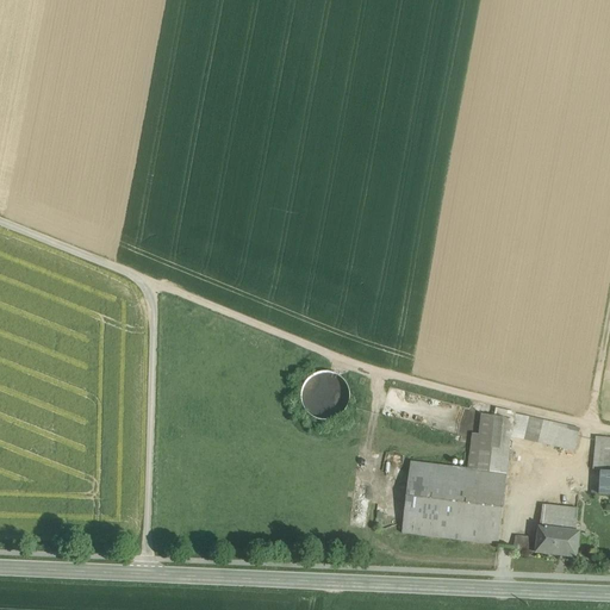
[(327,417),(350,402),(344,392),(347,390),(338,378),(330,384),(328,380),(322,385),(325,390),(330,387),(334,392),(317,404),(327,417)]
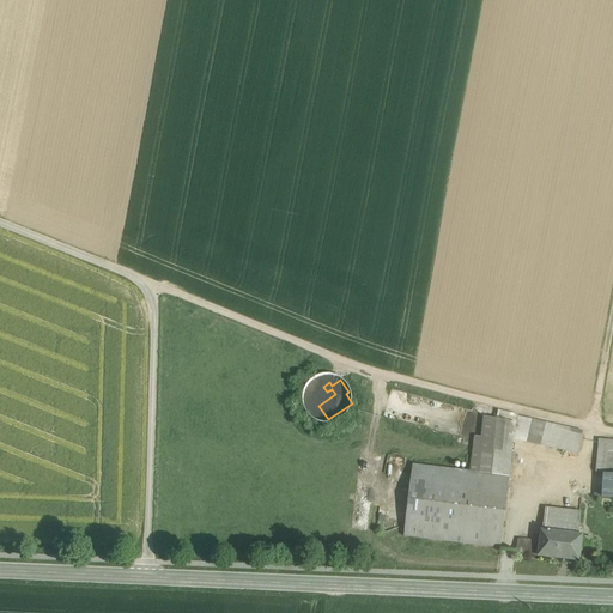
[(574,430),(498,412),(497,420),(571,437),(574,430)]
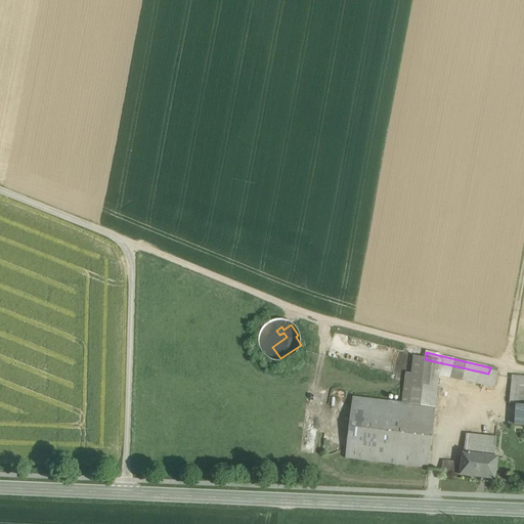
[(425,359),(415,357),(412,379),(406,378),(403,403),(420,405),(422,385),(425,359)]
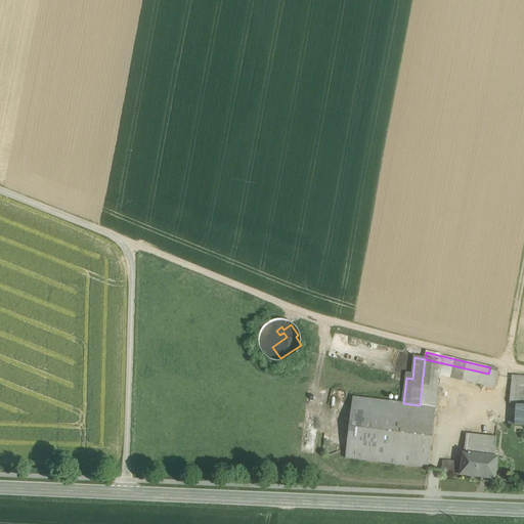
[(488,374),(425,359),(422,385),(438,387),(440,376),(493,388),(496,375),(488,374)]
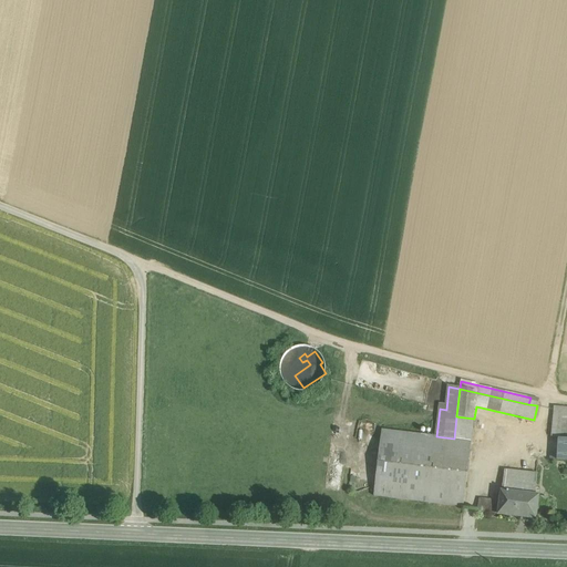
[(566,411),(554,410),(552,437),(566,437),(566,411)]
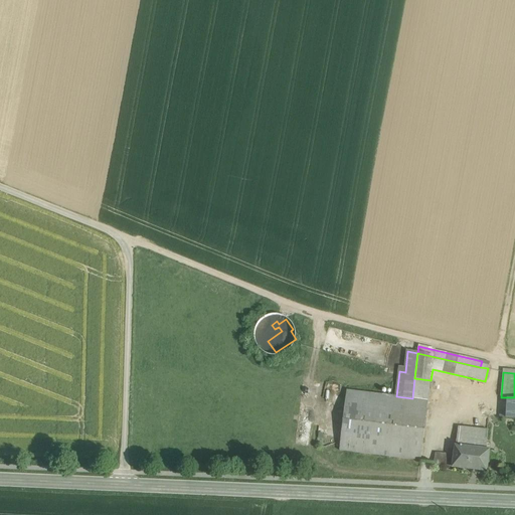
[(396,396),(347,390),(340,451),(421,461),(431,380),(414,378),(412,398),(396,396)]
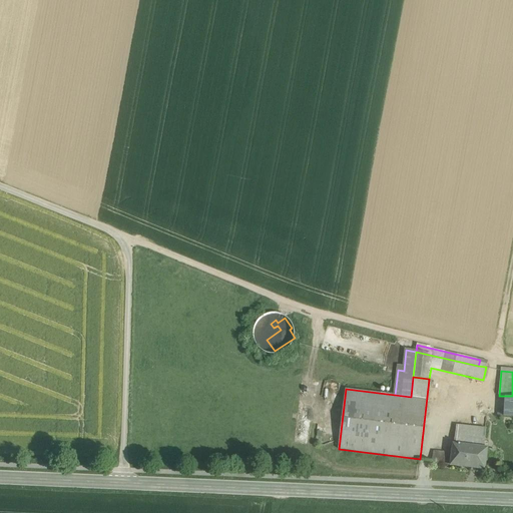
[(486,429),(457,426),(455,446),(484,449),(486,429)]
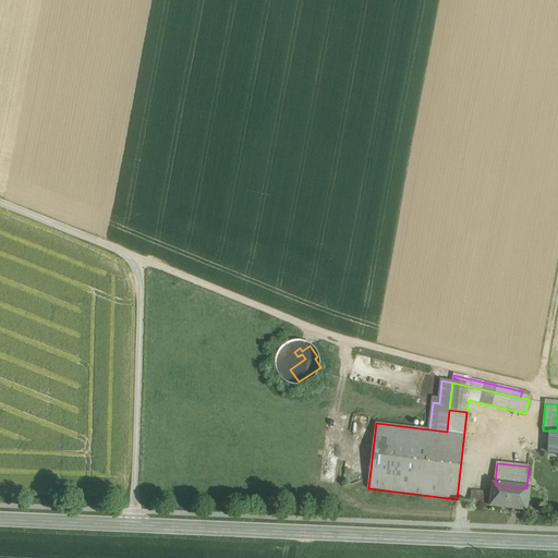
[(526,488),(495,485),(493,497),(492,507),(528,510),(530,489),(526,488)]
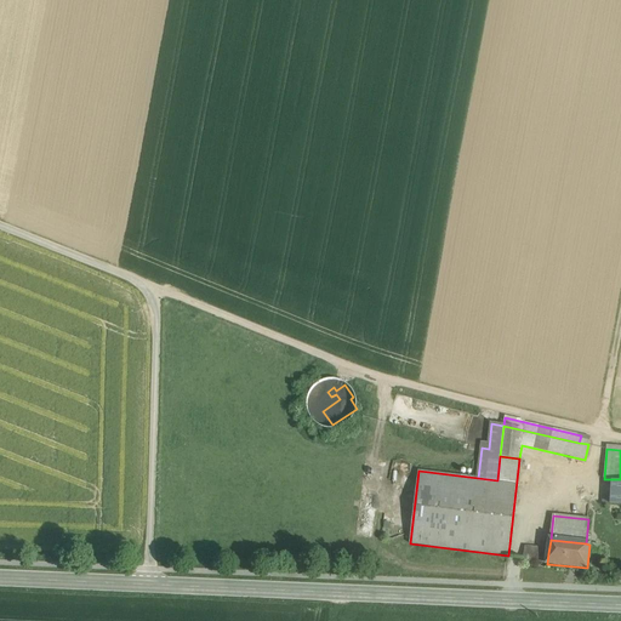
[(541,548),(525,547),(524,560),(547,564),(548,553),(541,552),(541,548)]
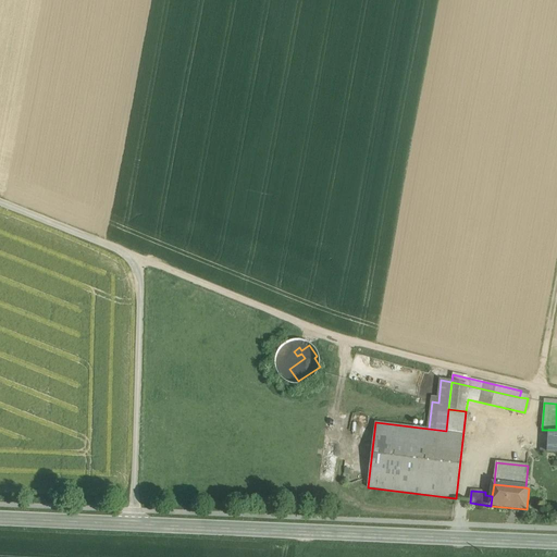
All buildings are outlined.
